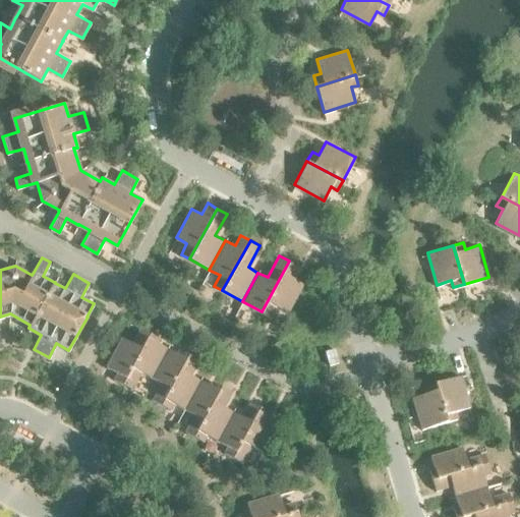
[(289,262),(262,312),(270,317),(276,305),(287,311),(302,283),(292,277),(298,267),(289,262)]
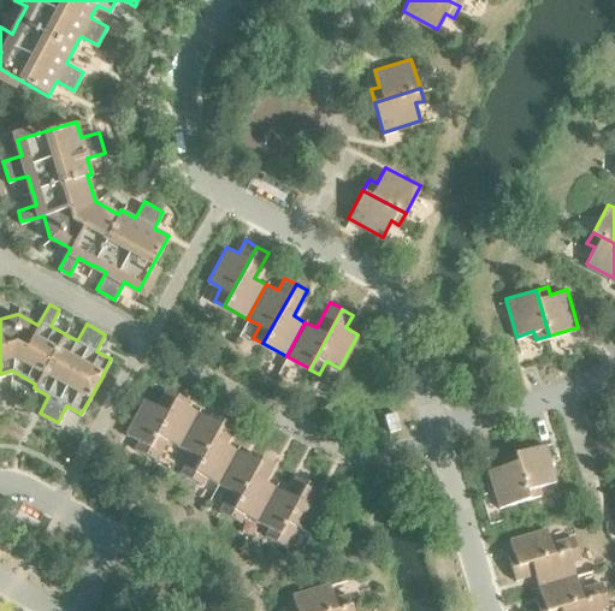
[(135,446),(146,452),(178,392),(166,386),(157,404),(145,397),(125,432),(139,439),(135,446)]
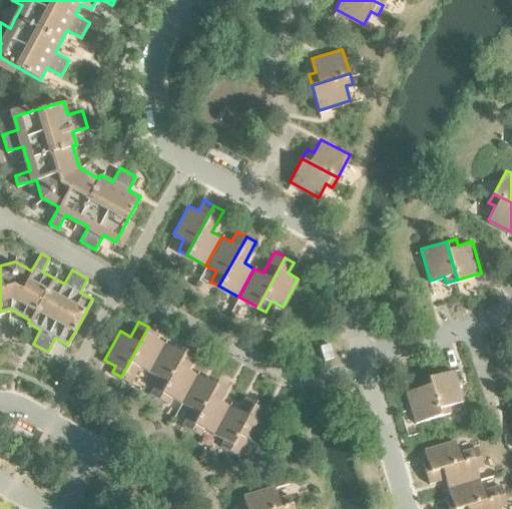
[(139,365),(149,370),(164,342),(155,337),(156,335),(157,333),(148,327),(121,377),(129,382),(139,365)]
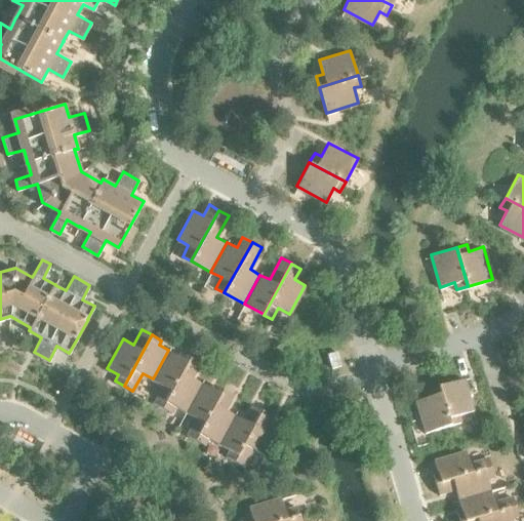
[(178,355),(168,350),(153,378),(163,385),(154,402),(163,407),(190,356),(180,351),(179,353),(178,355)]
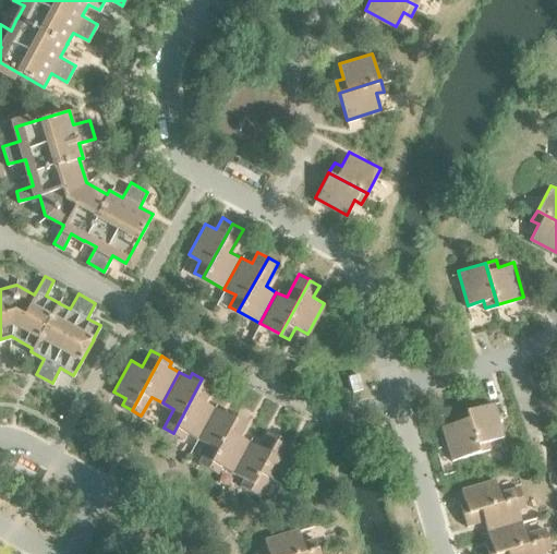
[(352,389),(363,386),(359,372),(348,375),(352,389)]
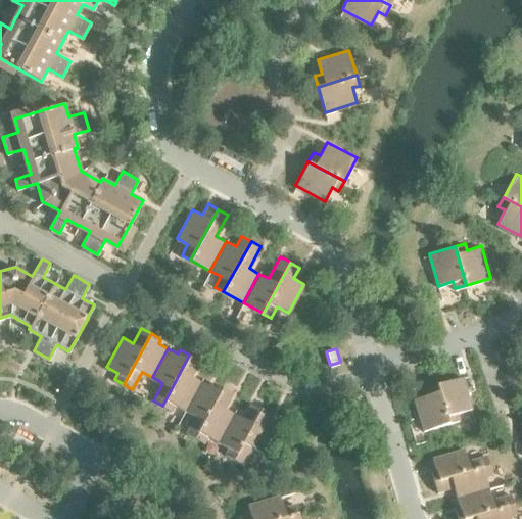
[(175,404),(185,410),(201,380),(191,375),(199,360),(189,355),(162,406),(171,410),(175,404)]
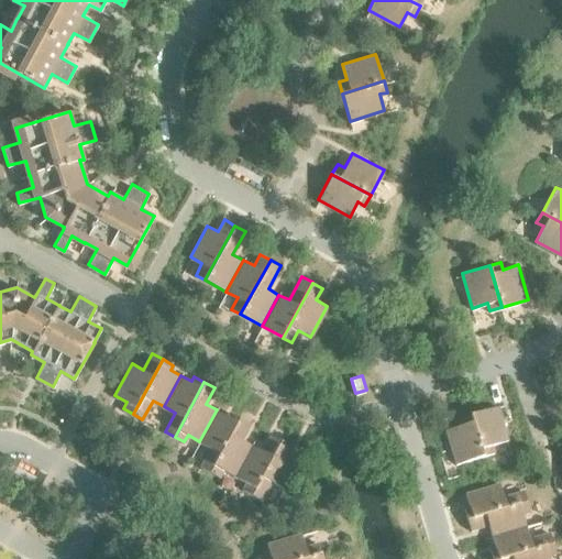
[(498,404),(471,413),(483,455),(494,451),(492,444),(508,439),(498,404)]
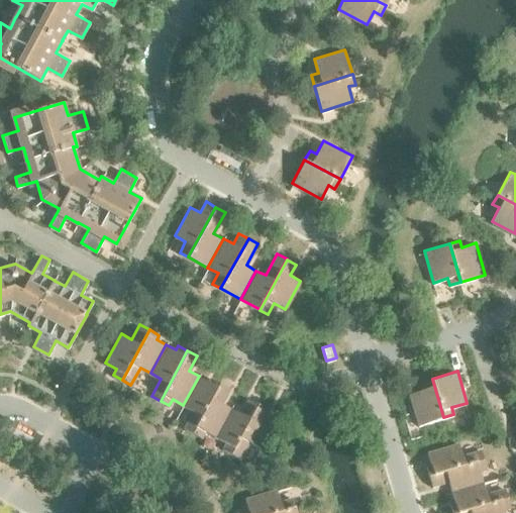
[(184,427),(193,432),(220,382),(210,377),(208,381),(199,376),(183,405),(193,410),(184,427)]
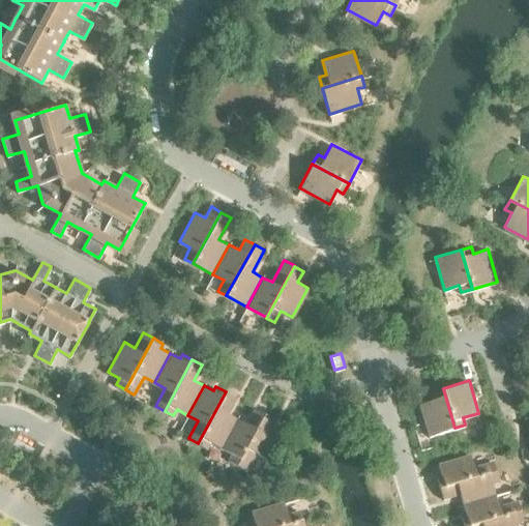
[(454,428),(443,388),(433,391),(434,399),(419,403),(430,435),(454,428)]
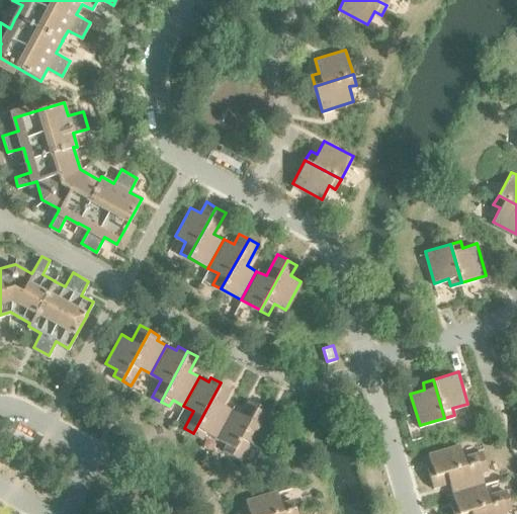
[(205,431),(216,437),(232,408),(222,403),(230,388),(221,382),(193,433),(202,437),(205,431)]
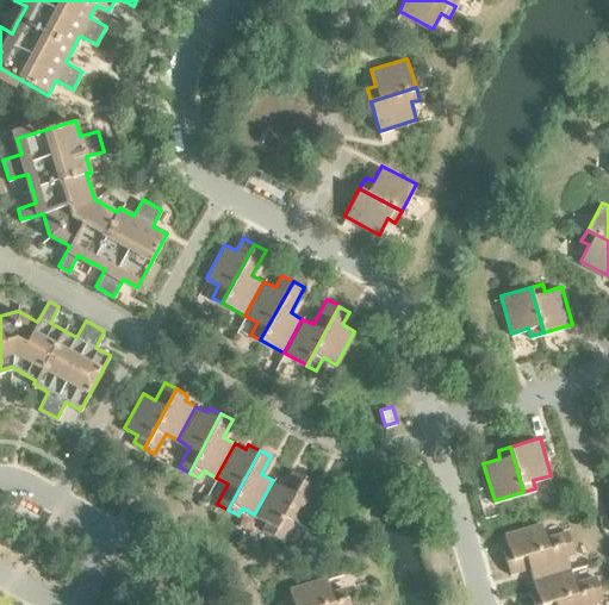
[(262,528),(273,534),(305,475),(293,469),(284,486),(273,480),(254,515),(266,521),(262,528)]
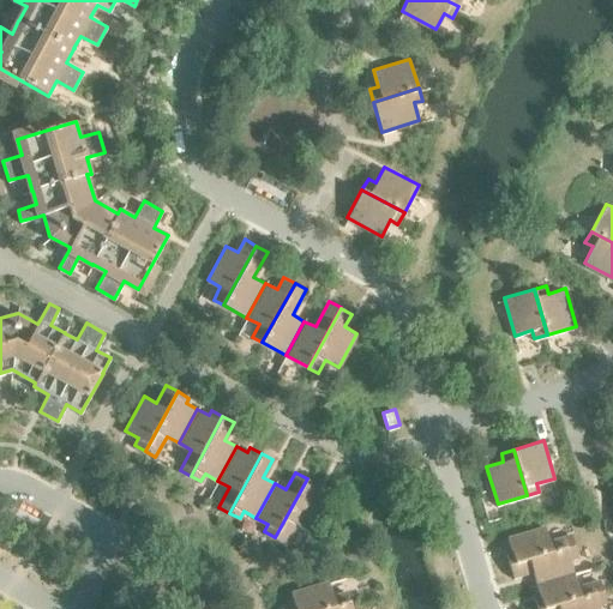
[(307,478),(275,537),(284,543),(296,523),(310,530),(328,495),(316,489),(318,484),(307,478)]
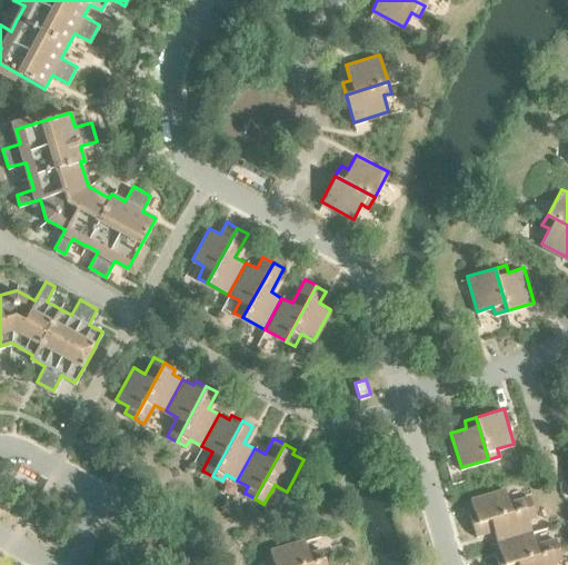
[(469,512),(472,523),(532,505),(529,494),(509,501),(505,487),(470,497),(474,509),(469,512)]
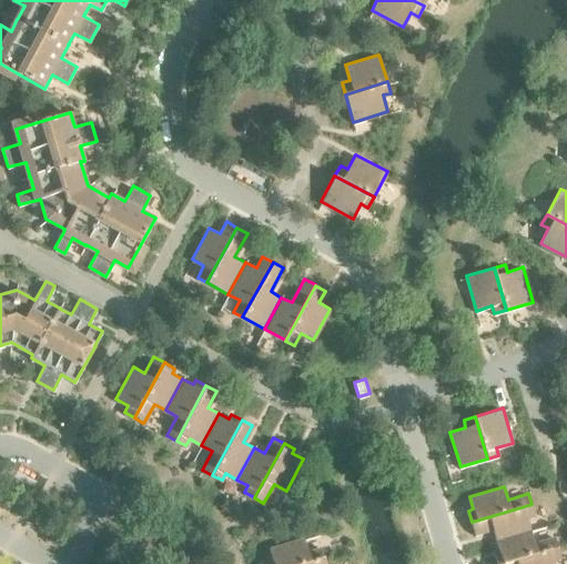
[(493,529),(496,540),(530,530),(527,516),(535,514),(532,504),(472,522),(475,533),(493,529)]
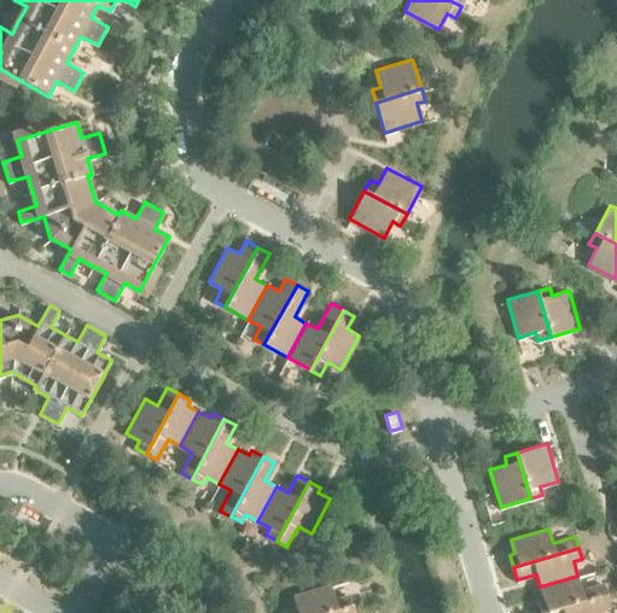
[(537,600),(542,612),(607,593),(604,582),(581,589),(577,576),(540,587),(543,599),(537,600)]
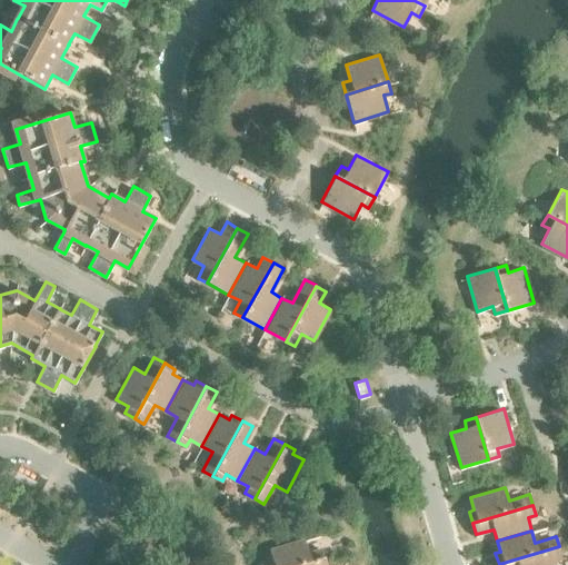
[(261,564),(260,564),(297,564),(324,557),(321,547),(308,551),(305,537),(270,548),(273,561),(261,564)]
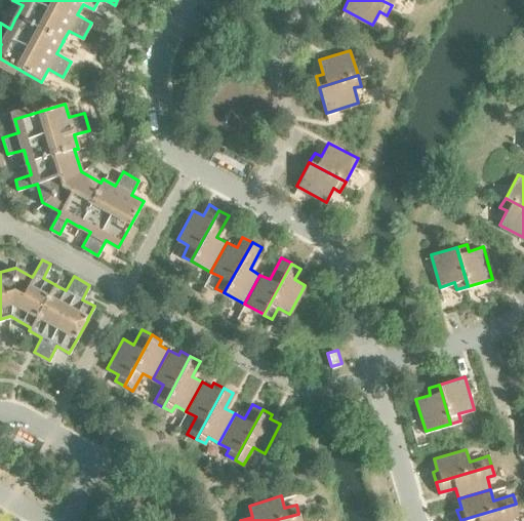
[(512,520),(512,517),(518,514),(516,504),(460,520),(459,520),(512,520)]
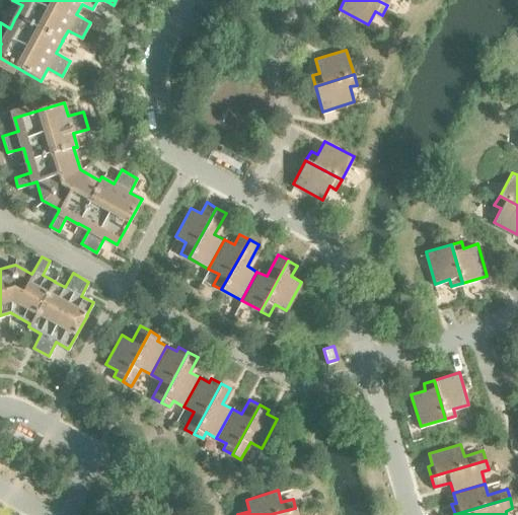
All buildings are outlined.
